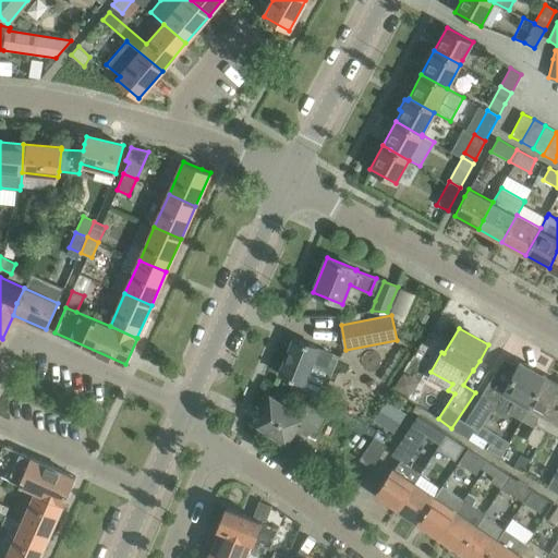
[(280,374),(303,384),(312,362),(327,368),(332,354),(317,348),(294,338),(280,374)]
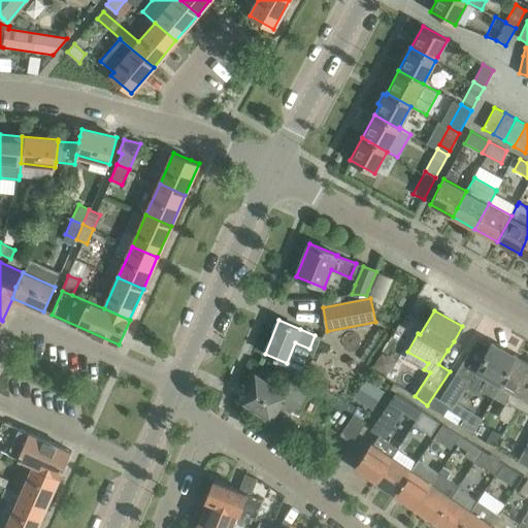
[(467,356),(452,380),(465,387),(477,394),(481,391),(488,377),(500,385),(516,356),(493,343),(482,364),(467,356)]
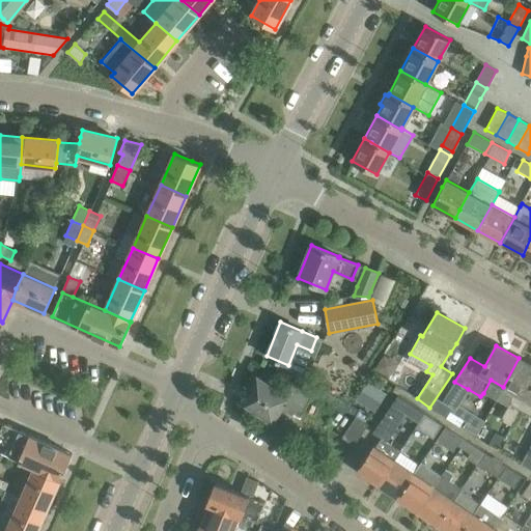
[(503,387),(515,394),(501,420),(511,426),(521,410),(530,390),(530,364),(519,358),(503,387)]
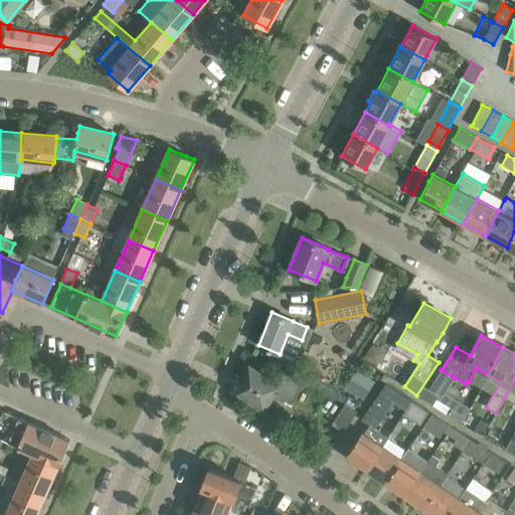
[(281,368),(274,382),(249,365),(239,391),(264,408),(274,394),(292,404),(304,381),(281,368)]
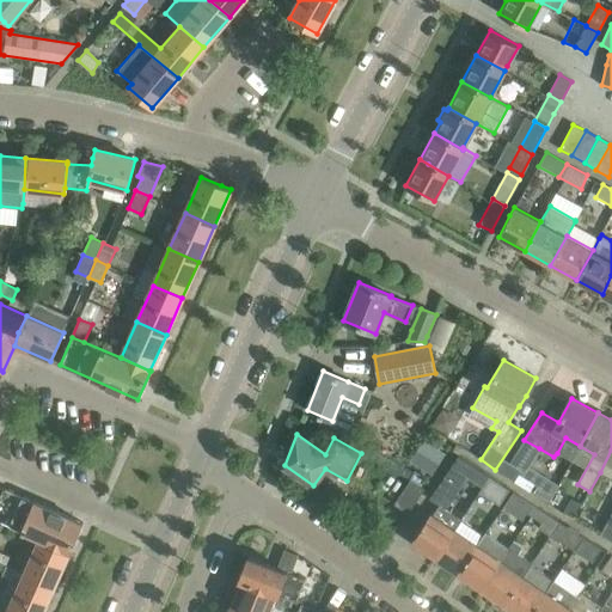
[(524,440),(507,467),(520,476),(524,470),(525,471),(539,448),(524,440)]
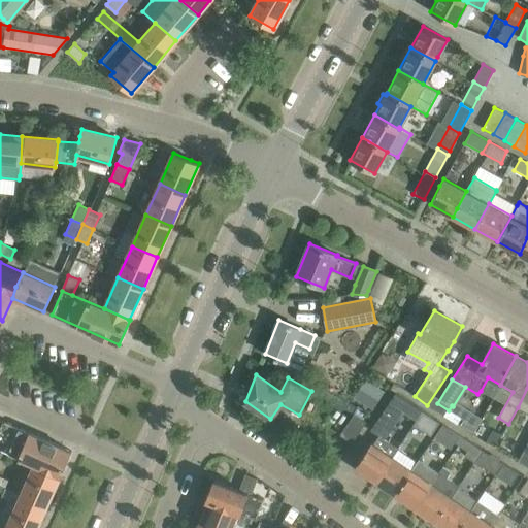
[(527,388),(518,407),(527,414),(527,413),(527,388)]
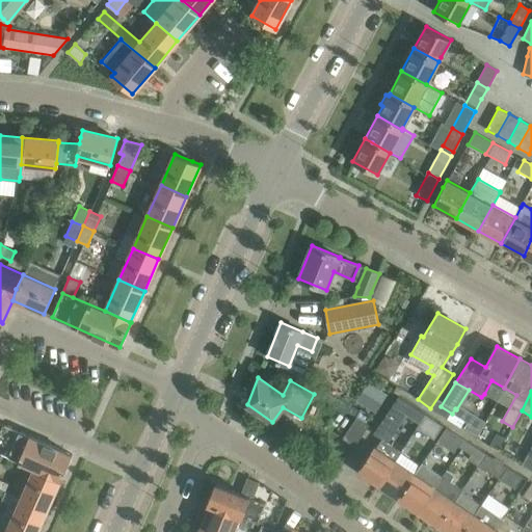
[(382,439),(387,441),(391,435),(392,436),(397,430),(406,416),(419,424),(426,415),(399,397),(374,433),(381,440),(382,439)]
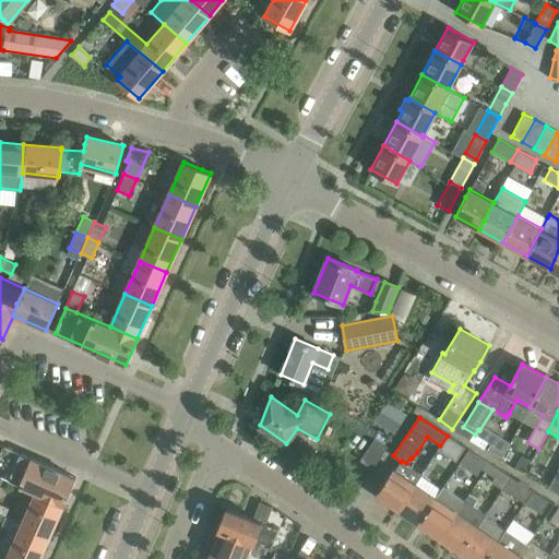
[(368,432),(366,437),(354,429),(344,444),(378,463),(389,444),(368,432)]
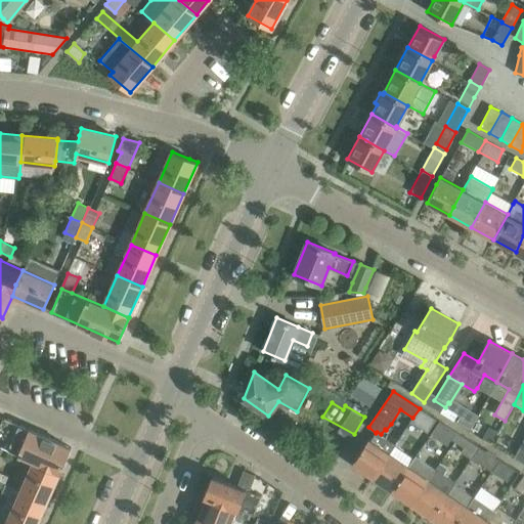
[(412,418),(410,422),(428,433),(436,420),(420,408),(412,418)]
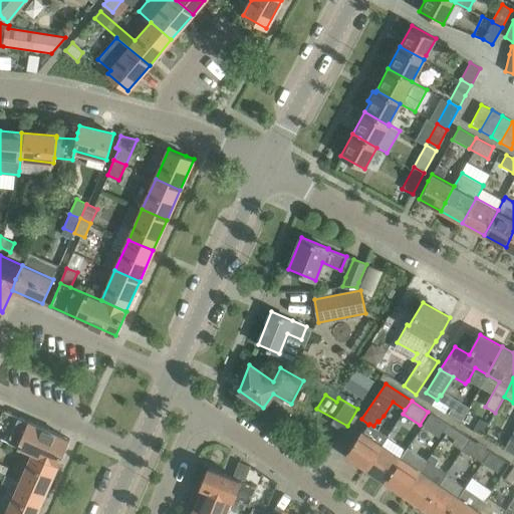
[(3,410),(0,416),(0,437),(34,452),(58,463),(59,463),(69,439),(3,410)]
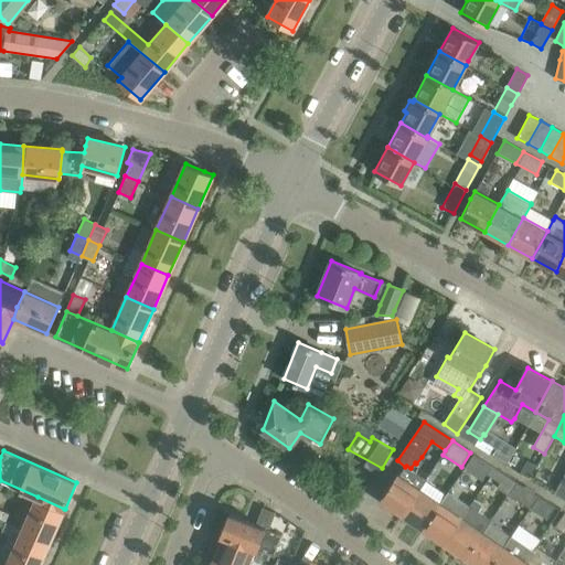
[(475,454),(465,469),(482,481),(487,475),(490,476),(496,468),(475,454)]
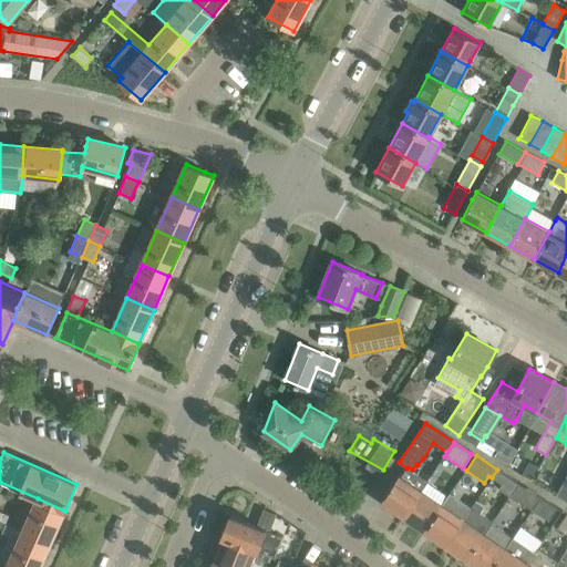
[(428,481),(412,470),(408,467),(406,468),(400,480),(398,477),(381,502),(390,507),(387,513),(401,522),(403,516),(428,481)]
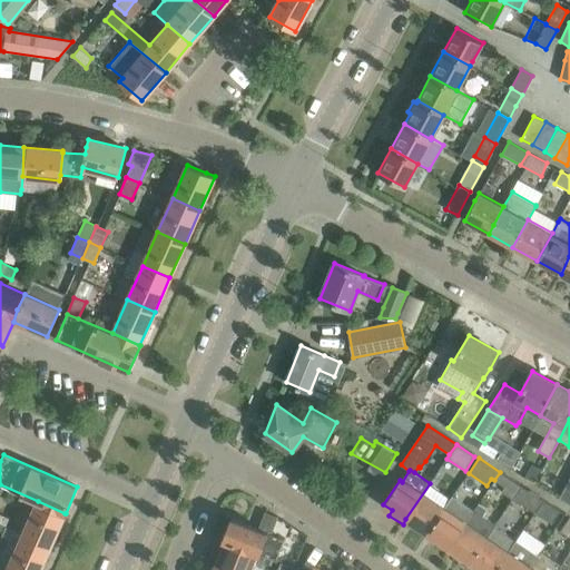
[(500,472),(494,480),(504,488),(501,491),(512,499),(521,485),(500,472)]
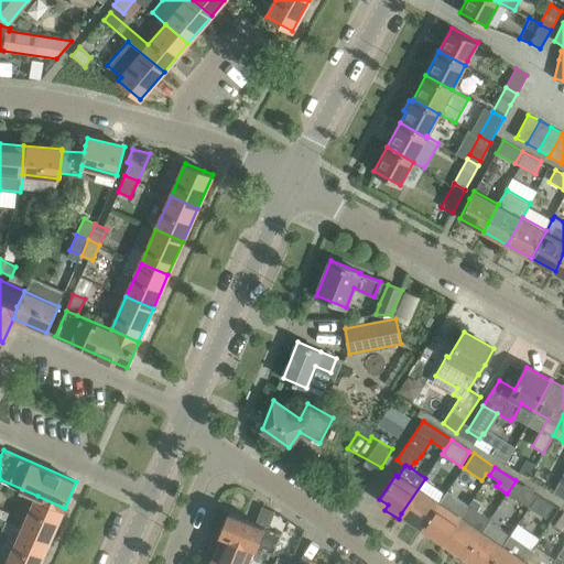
[(422,528),(446,492),(425,478),(401,513),(422,528)]
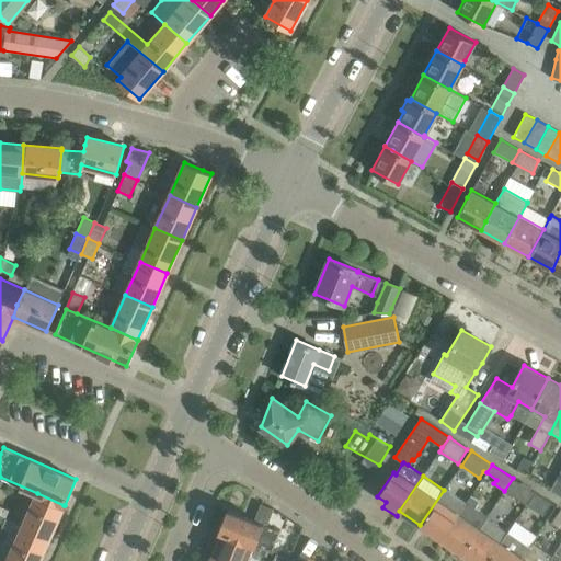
[(526,503),(534,491),(513,478),(504,491),(526,503)]
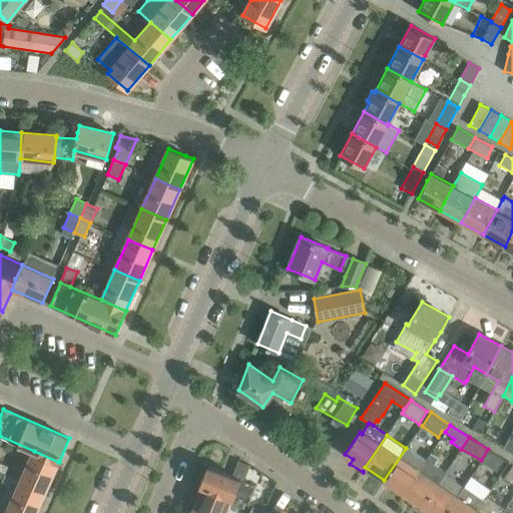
[(418,445),(411,440),(406,448),(384,480),(403,493),(418,472),(409,466),(418,453),(414,451),(418,445)]
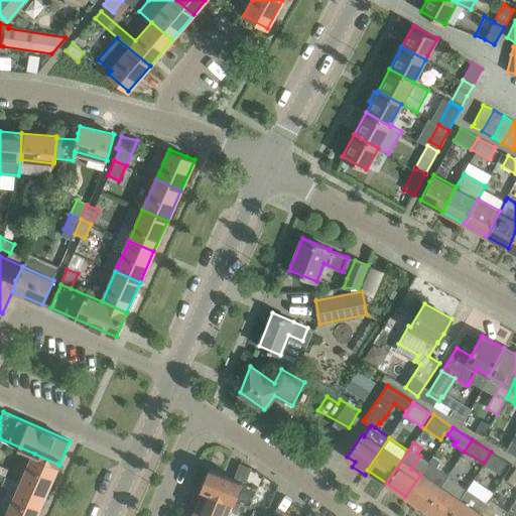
[(484,463),(500,474),(508,463),(491,452),(484,463)]
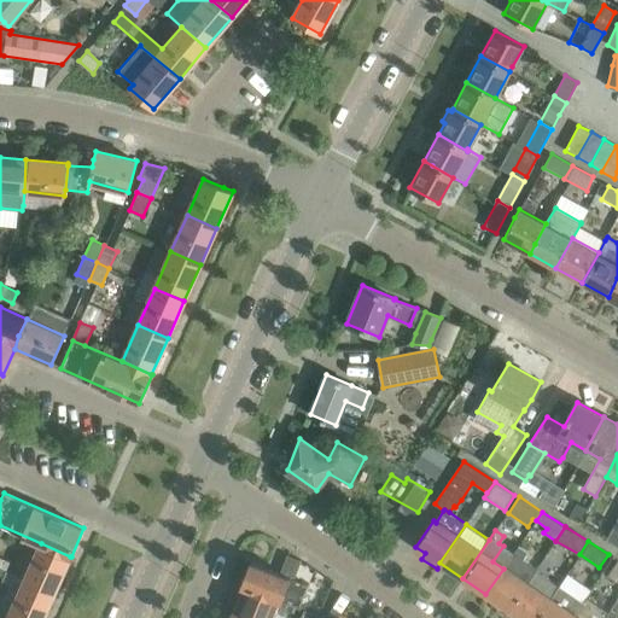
[(53,593),(70,557),(41,543),(24,581),(53,593)]
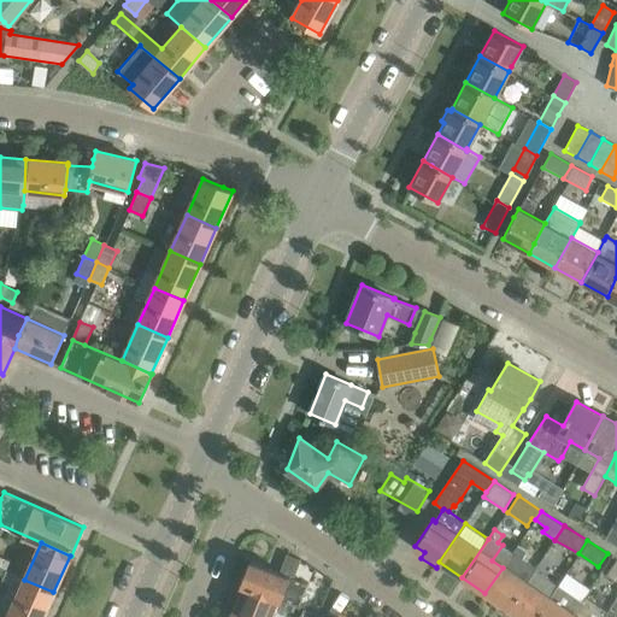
[(518,545),(505,565),(503,568),(485,593),(507,609),(536,568),(523,558),(527,552),(518,545)]
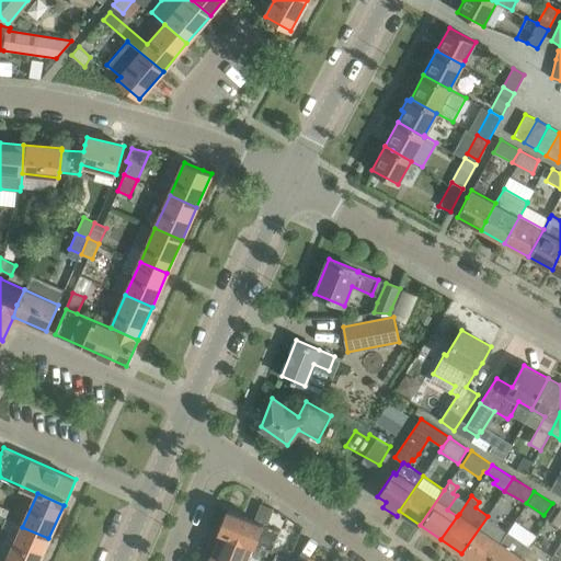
[(254,521),(265,525),(272,508),(261,504),(254,521)]
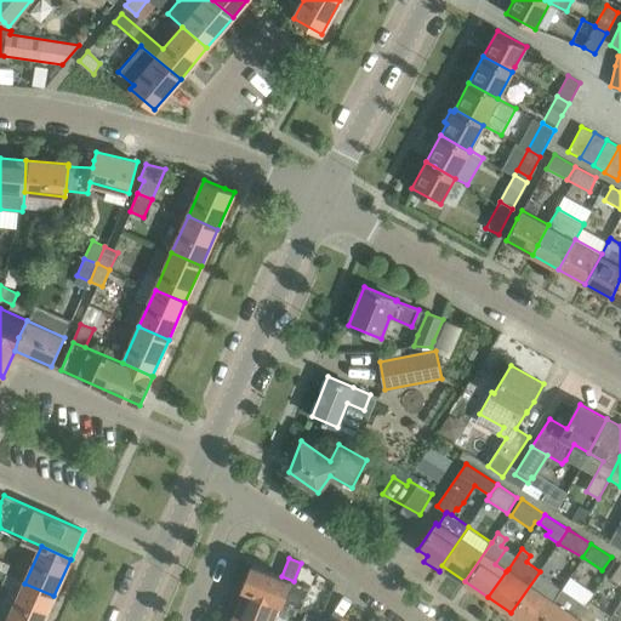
[(620,585),(620,563),(610,579),(620,585)]
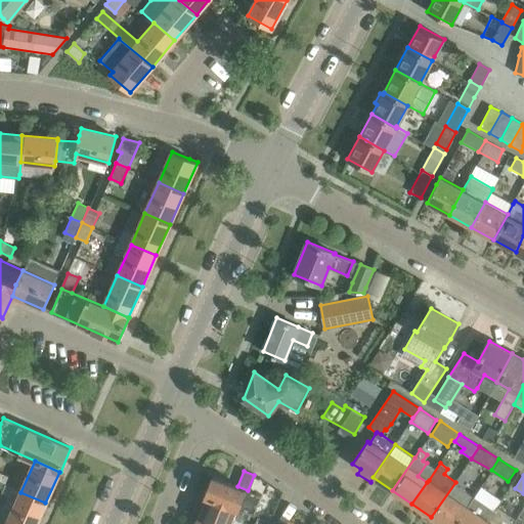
[(237,486),(213,476),(206,494),(253,514),(256,506),(260,495),(248,490),(237,486)]
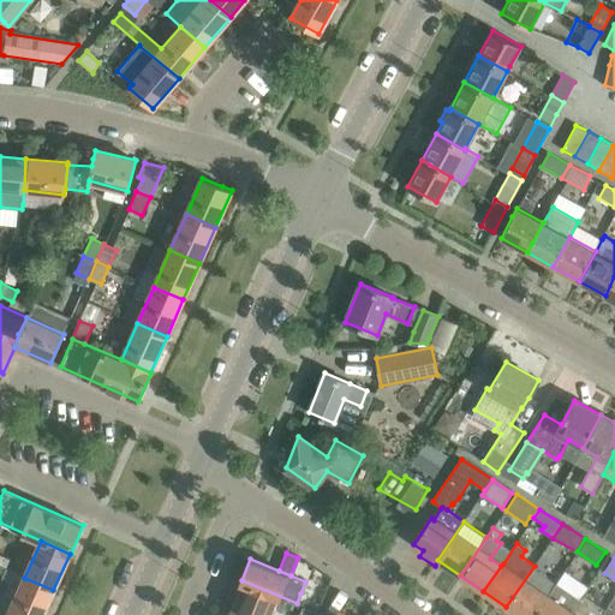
[(533,569),(536,566),(535,566),(506,607),(518,614),(533,614),(537,610),(549,593),(555,584),(533,569)]
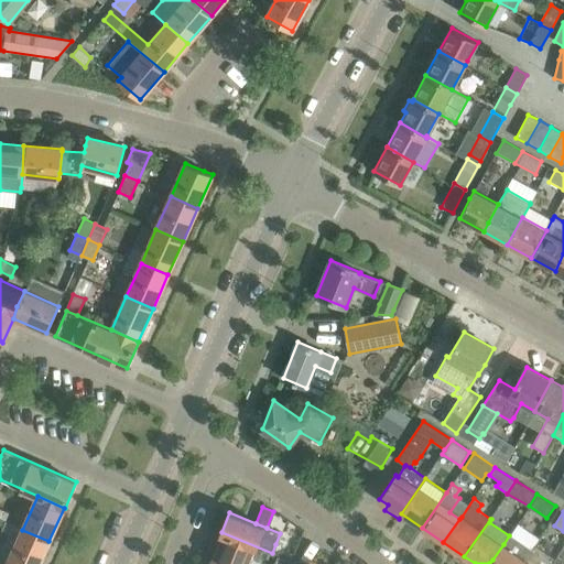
[(10,563),(39,563),(49,541),(22,530),(8,563),(10,563)]
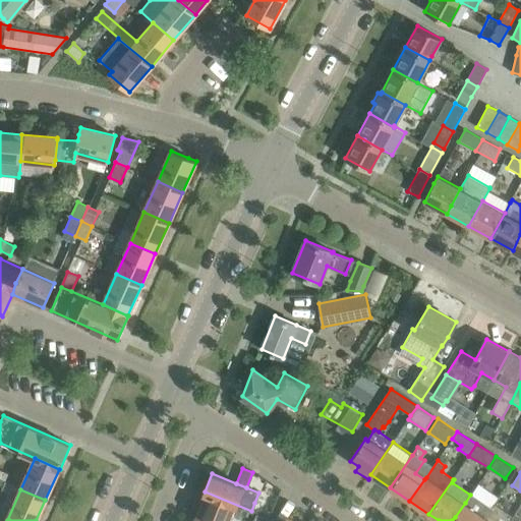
[(204,493),(206,494),(203,503),(206,504),(200,516),(211,520),(227,520),(230,515),(239,518),(242,509),(250,512),(251,511),(205,491),(204,493)]
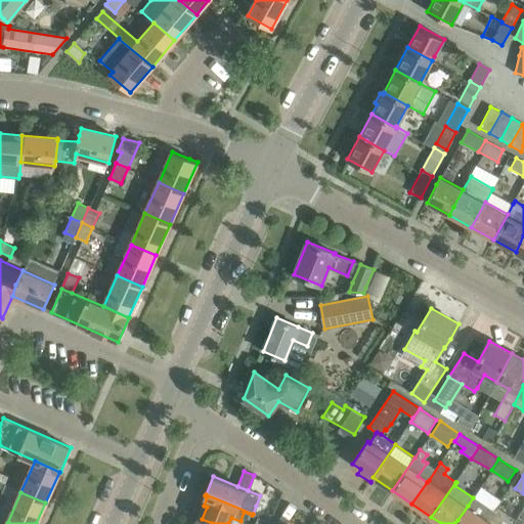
[(473,497),(468,506),(457,520),(454,523),(483,523),(493,510),(473,497)]
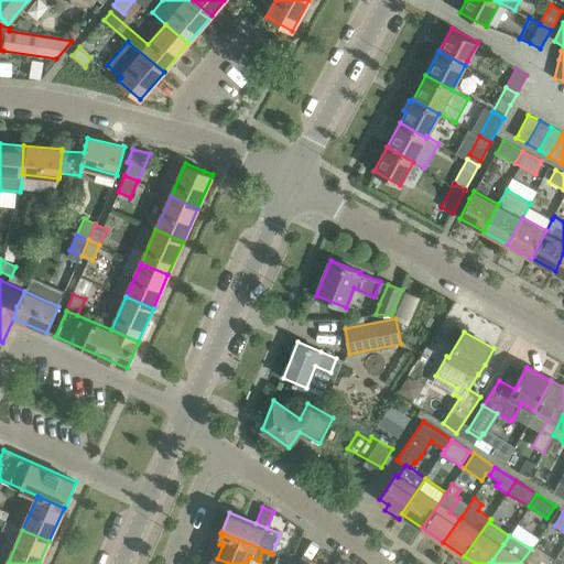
[(534,545),(531,550),(531,549),(520,563),(551,563),(555,559),(534,545)]
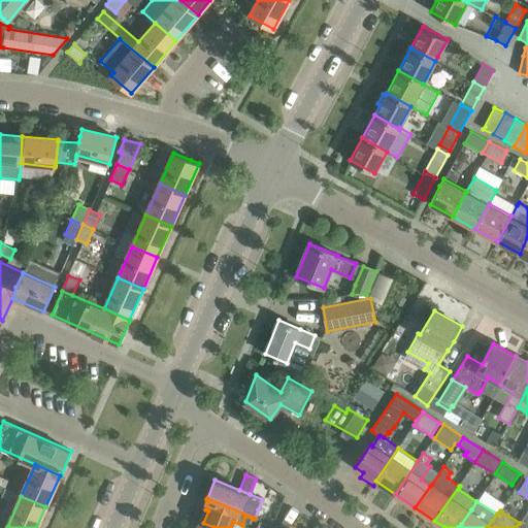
[(527,527),(527,512),(520,523),(516,527),(527,527)]
